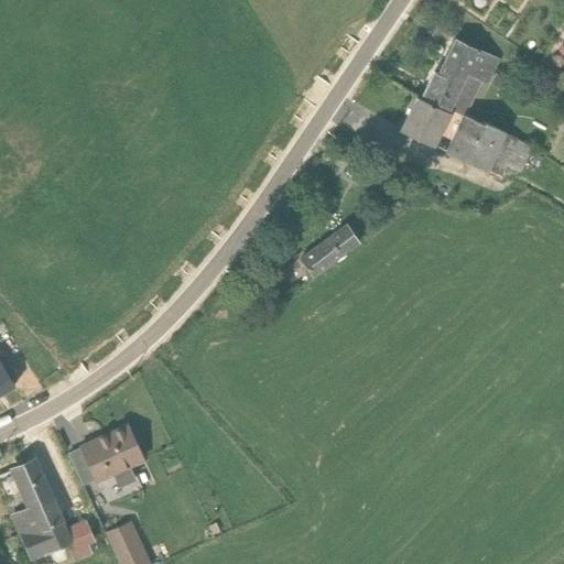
[(419,99),(447,114),(449,109),(466,75),(479,80),(486,84),(487,83),(499,88),(503,78),(492,72),(498,60),(455,39),(437,75),(432,72),(419,99)]
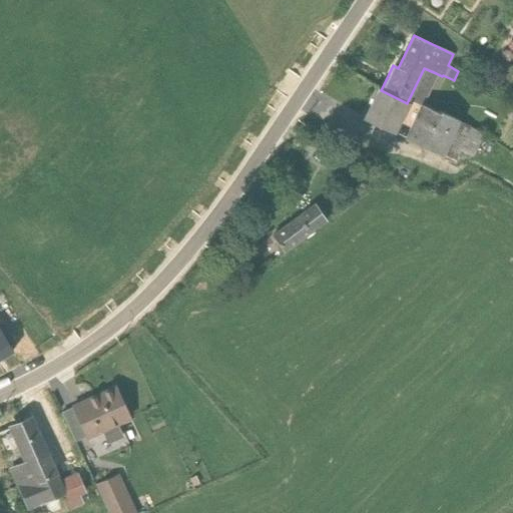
[(424,68),(409,99),(419,103),(436,73),(424,68)]
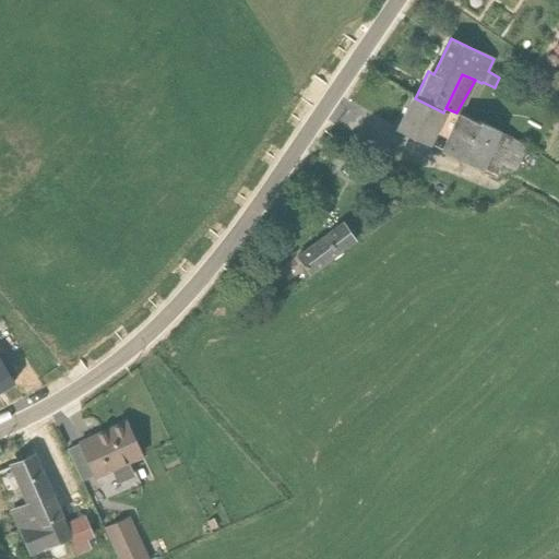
[(443,113),(415,98),(412,96),(396,129),(421,142),(429,145),(445,113),(443,113)]
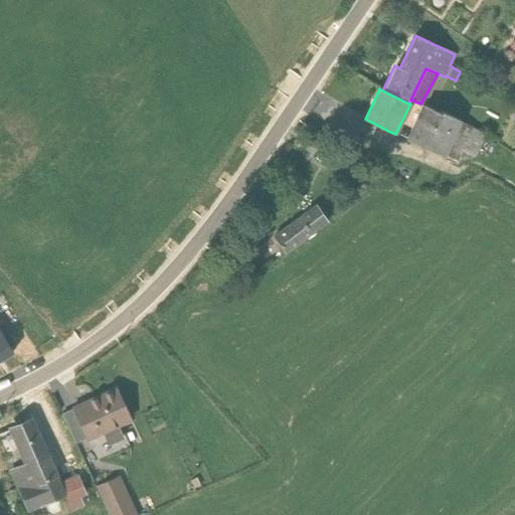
[(440,113),(420,104),(404,139),(457,161),(461,151),(473,157),(485,133),(440,111),(440,113)]
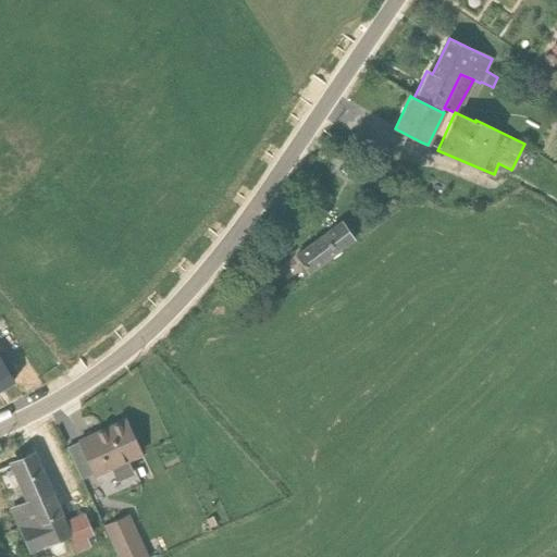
[(312,245),(295,257),(308,275),(355,239),(342,223),(312,245)]
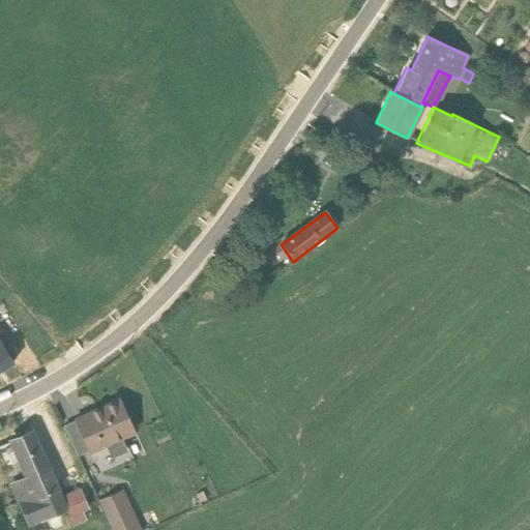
[(0,370),(12,362),(0,342),(0,370)]
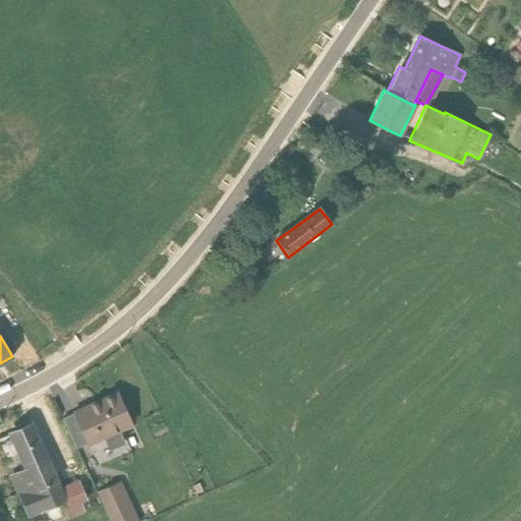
[(72,413),(87,444),(88,447),(104,439),(108,450),(123,443),(118,431),(132,425),(117,393),(72,413)]
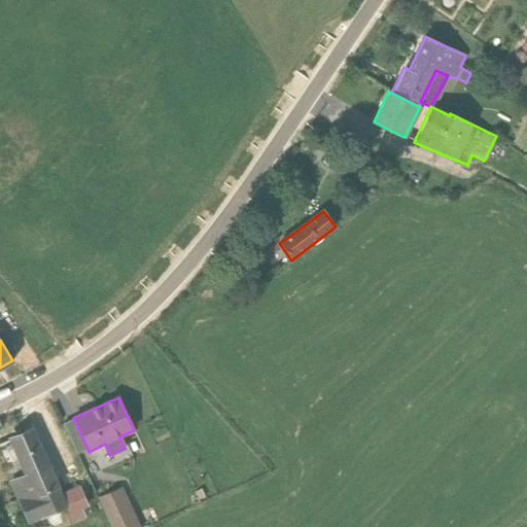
[(88,449),(73,418),(63,423),(76,454),(88,449)]
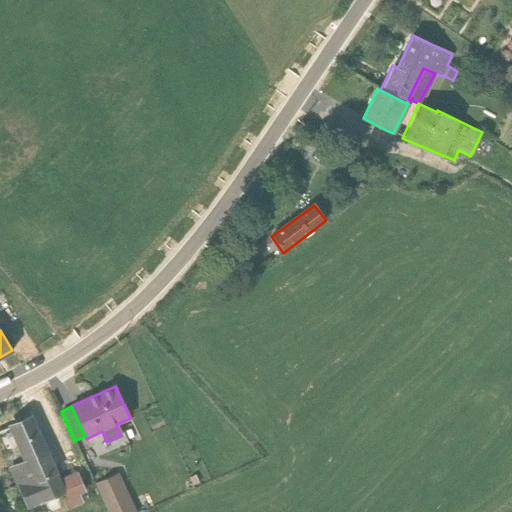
[(25,460),(8,467),(7,467),(26,509),(59,494),(66,509),(83,502),(79,493),(85,491),(76,470),(57,477),(30,418),(10,427),(11,430),(25,460)]
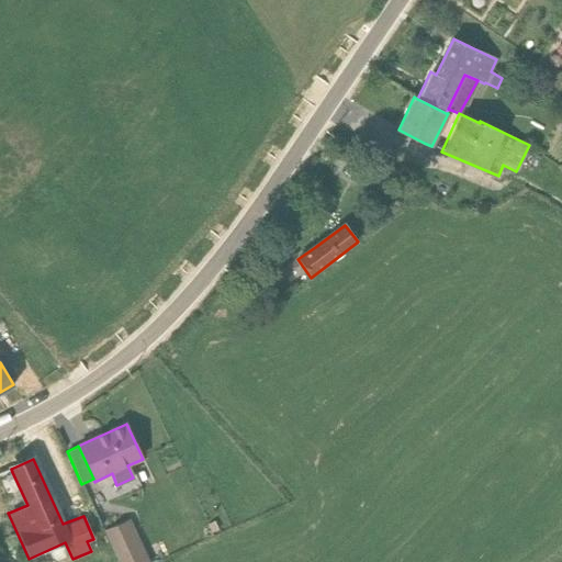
[(27,505),(12,472),(0,476),(0,492),(9,513),(27,505)]
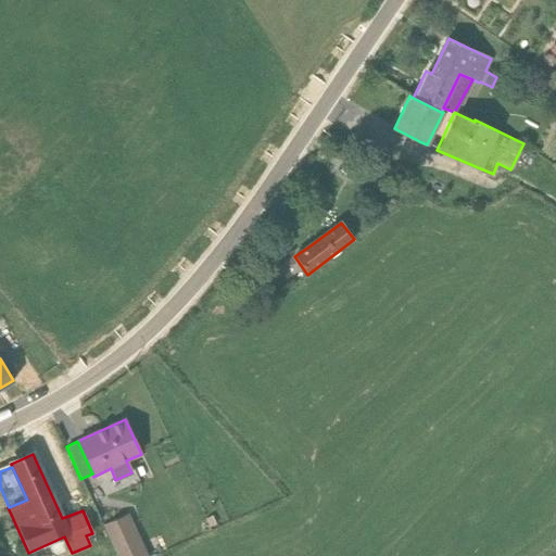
[(147,555),(127,513),(102,525),(116,555),(147,555)]
